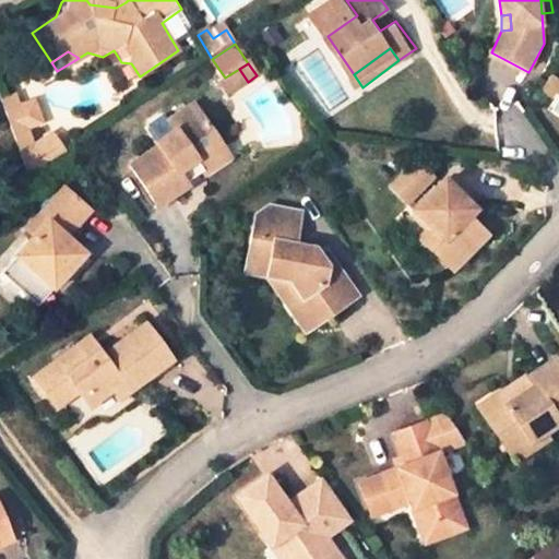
[(248,82),(239,69),(225,78),(221,81),(229,94),(248,82)]
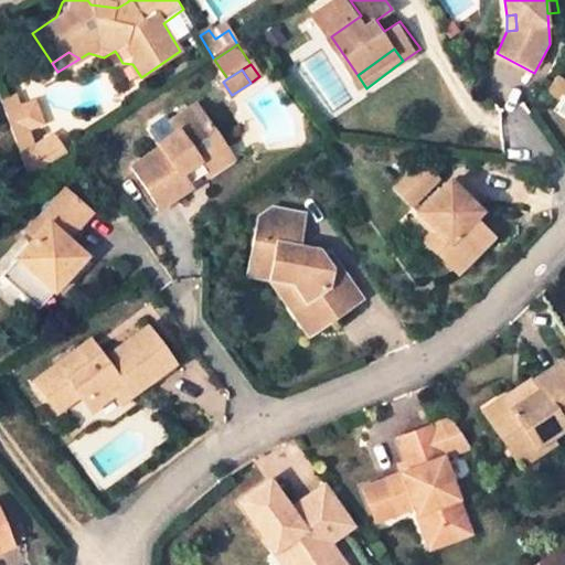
[(564,92),(555,85),(545,98),(554,105),(564,92)]
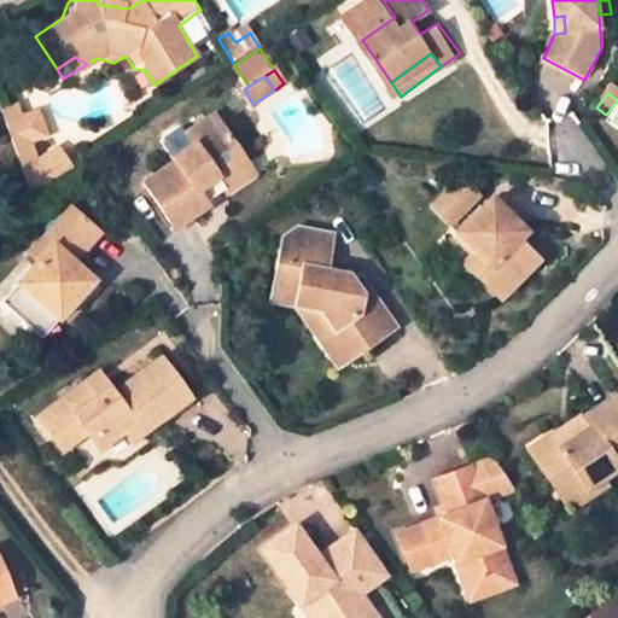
[(18,106),(6,114),(27,173),(39,167),(39,164),(30,144),(46,134),(39,111),(23,121),(18,106)]
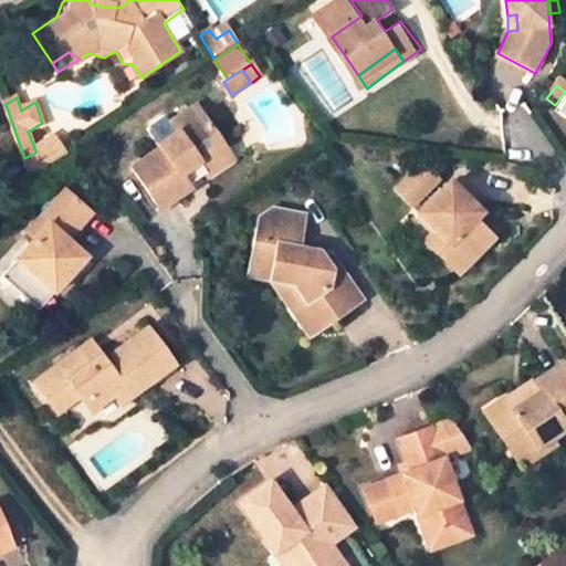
[(212,123),(200,106),(195,111),(207,126),(212,123)]
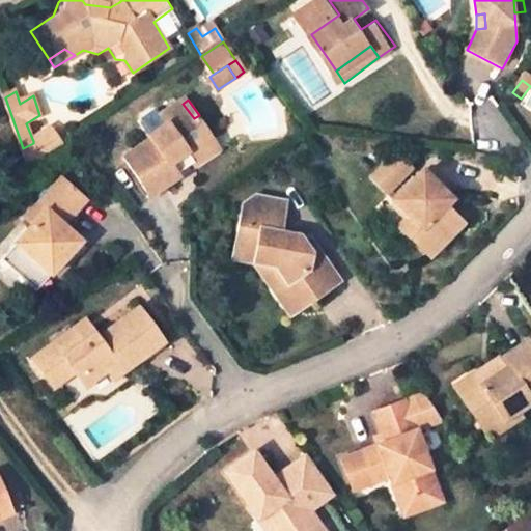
[(169,122),(151,134),(156,139),(127,157),(154,197),(182,178),(178,174),(171,165),(189,152),(192,156),(216,139),(199,115),(194,118),(183,104),(164,116),(169,122)]
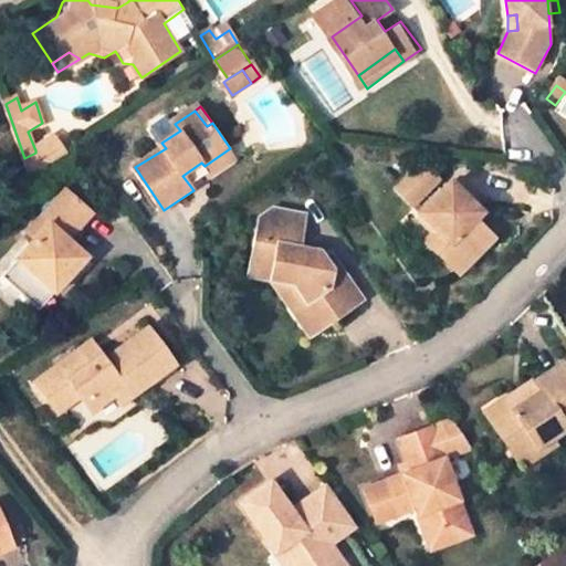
[(175,124),(157,137),(161,143),(180,130),(175,124)]
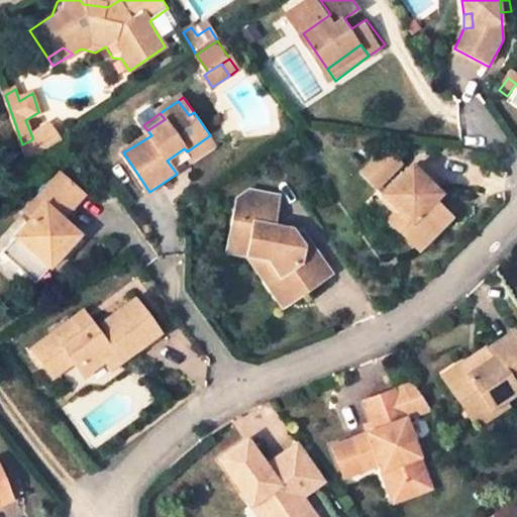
[(22,144),(30,166),(67,141),(54,123),(40,132),(32,137),(32,139),(22,144)]
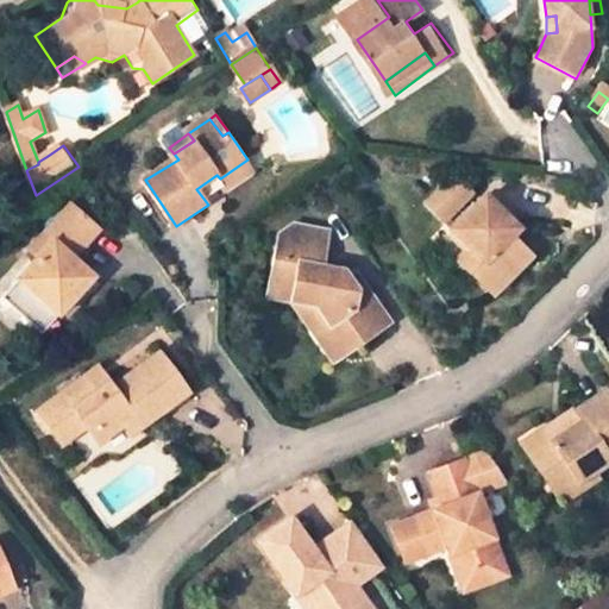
[(196,189),(205,200),(224,186),(227,190),(256,170),(248,159),(220,179),(217,175),(196,189)]
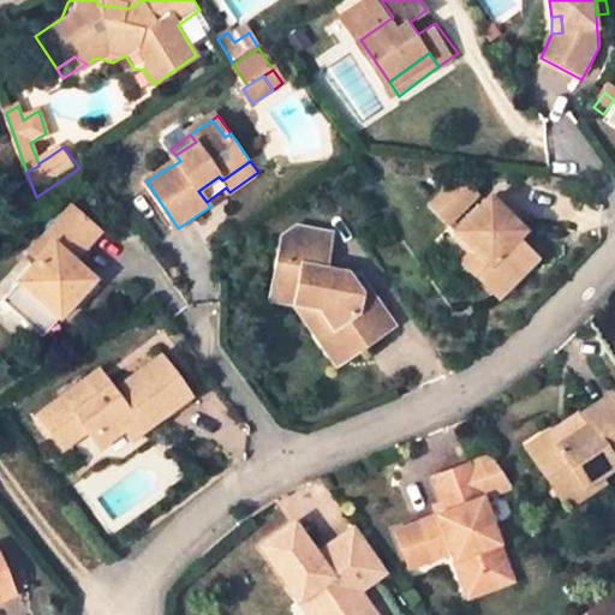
[(433,210),(458,236),(490,203),(465,177),(433,210)]
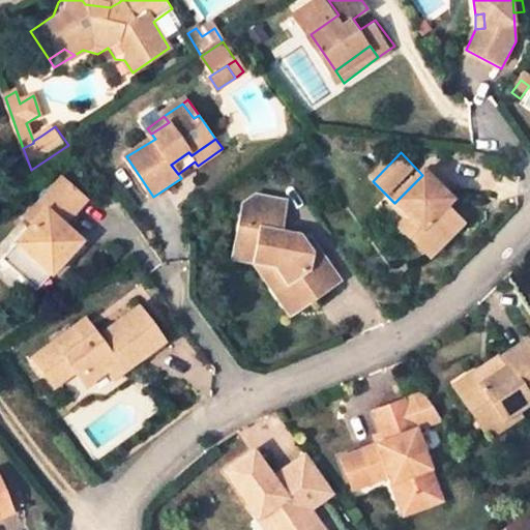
[(422,230),(411,241),(429,259),(463,226),(445,209),(452,202),(422,175),(394,203),(411,218),(422,230)]
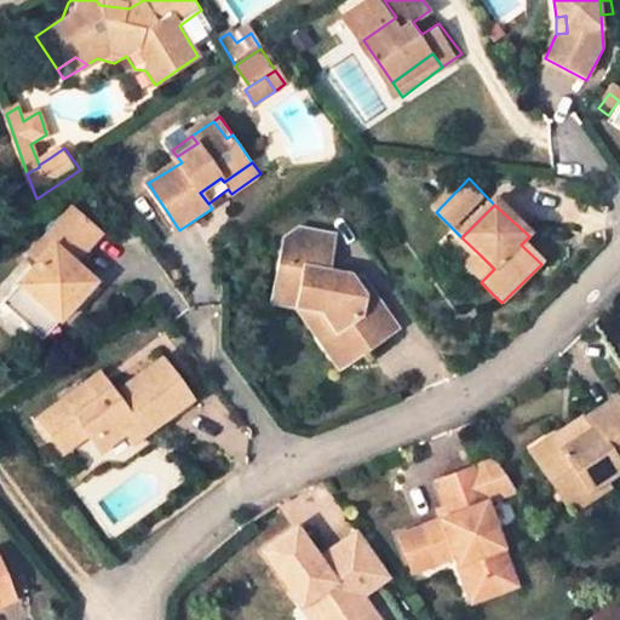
[(55,313),(64,320),(98,283),(78,264),(105,234),(78,208),(34,254),(42,262),(5,302),(38,332),(55,313)]
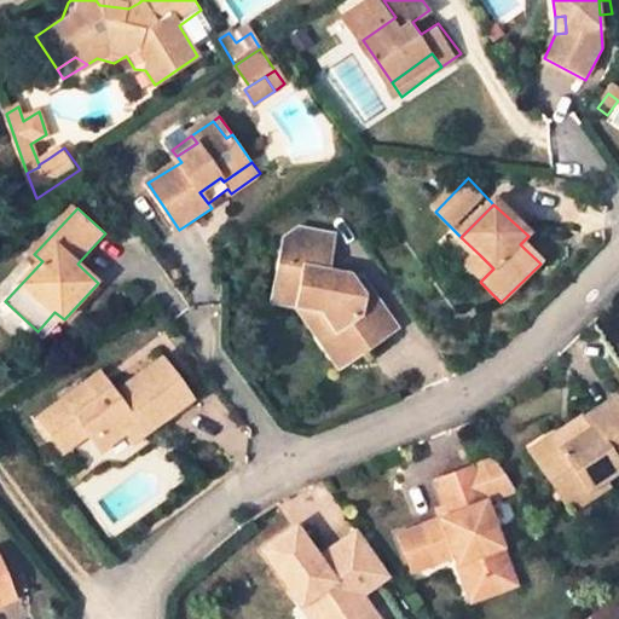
[(366,300),(360,291),(354,284),(330,277),(339,243),(306,233),(291,243),(273,299),(296,306),(316,333),(343,341),(358,359),(401,330),(375,293),(366,300)]
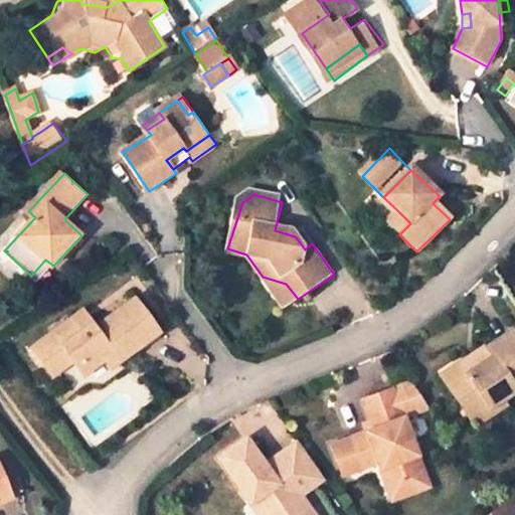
[(399,212),(388,223),(399,234),(410,223),(399,212)]
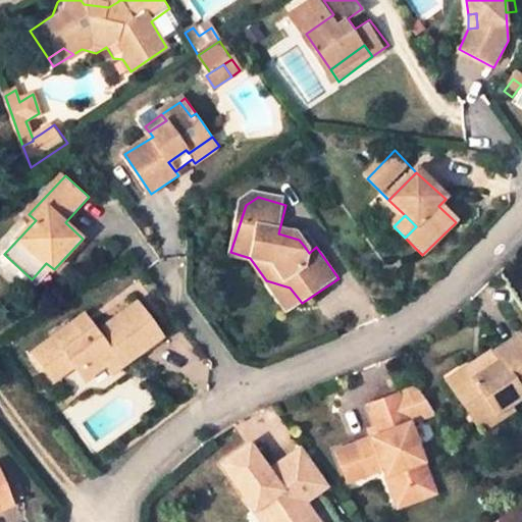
[(309,253),(316,247),(311,240),(304,246),(309,253)]
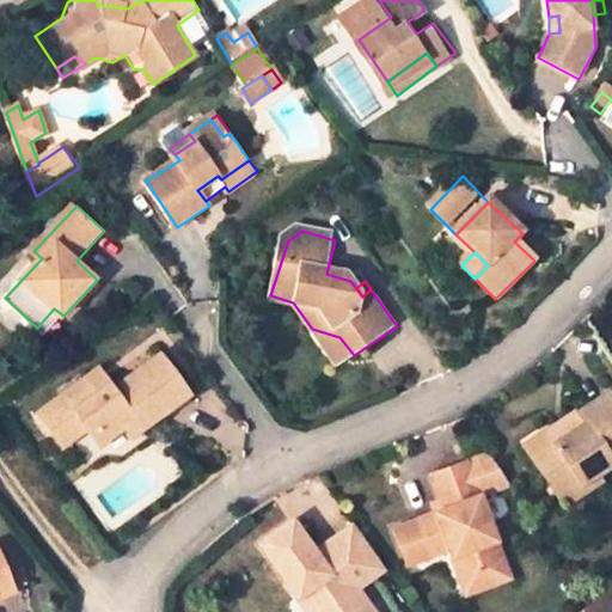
[(54,308),(37,328),(46,335),(63,316),(54,308)]
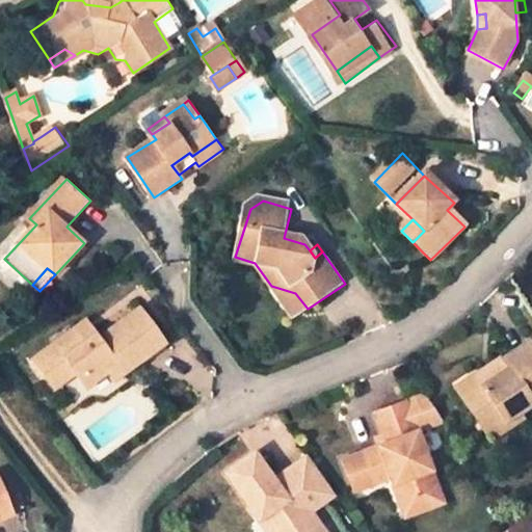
[(271,286),(294,318),(308,309),(295,293),(271,286)]
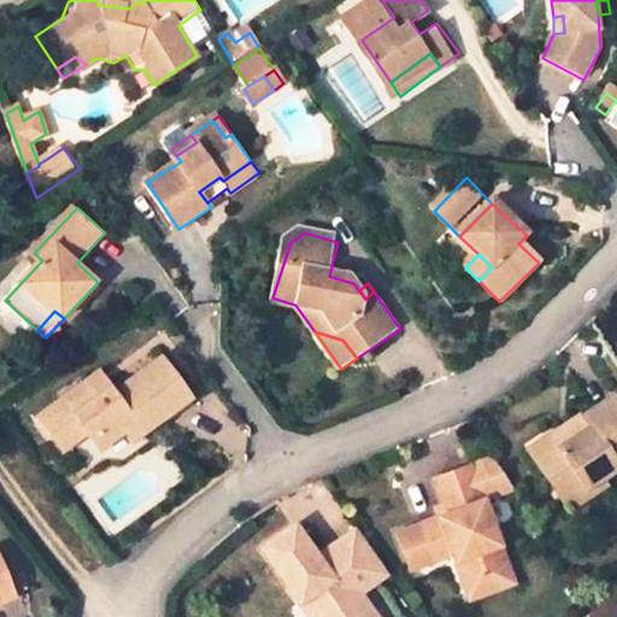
[(135,425),(144,434),(193,400),(164,359),(116,392),(112,387),(98,398),(88,385),(40,417),(63,453),(89,435),(100,450),(125,433),(135,425)]
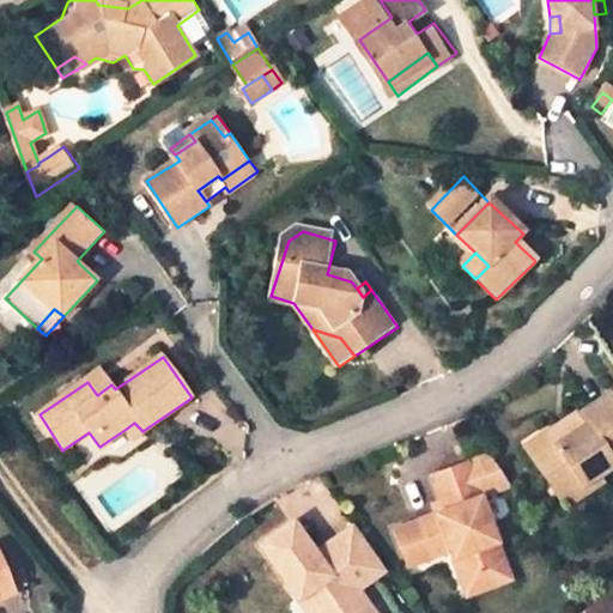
[(584,423),(568,435),(596,474),(612,465),(610,459),(612,455),(612,400),(608,394),(578,414),(584,423)]
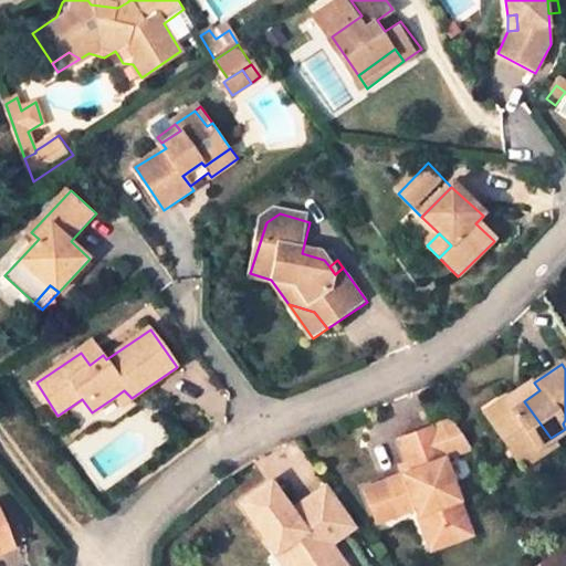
[(540,390),(534,383),(517,392),(524,401),(540,390)]
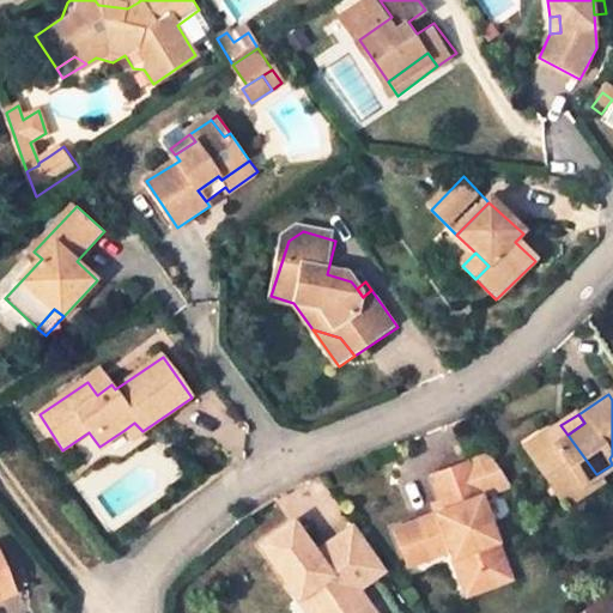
[(125,430),(132,438),(143,431),(134,423),(125,430)]
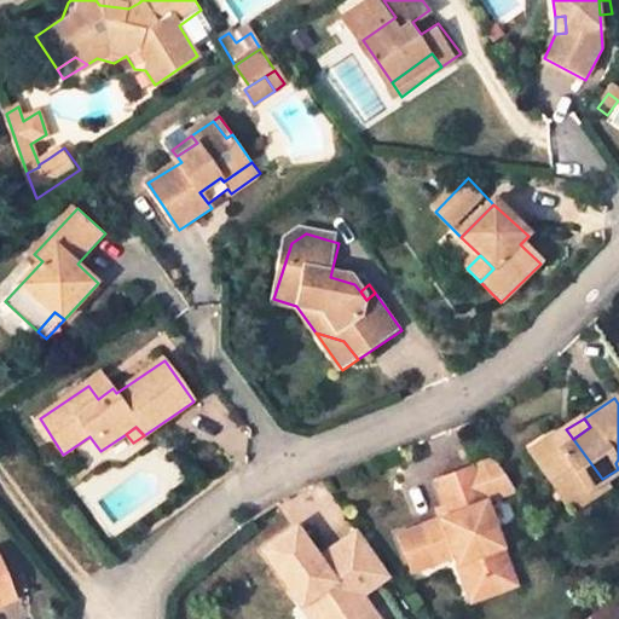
[(563,445),(573,439),(566,429),(557,434),(563,445)]
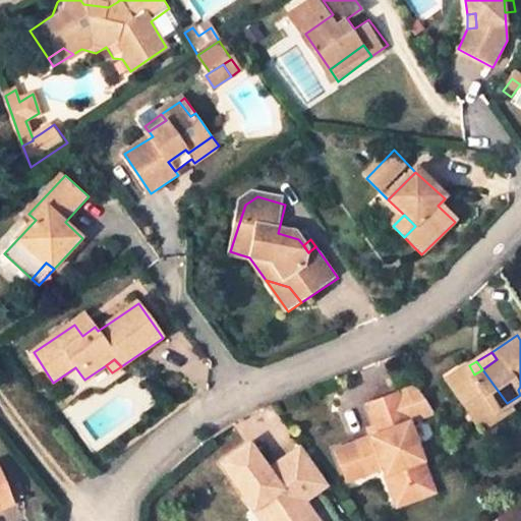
[(498,409),(507,403),(482,369),(474,374),(469,365),(447,380),(470,415),(491,403),(498,409)]
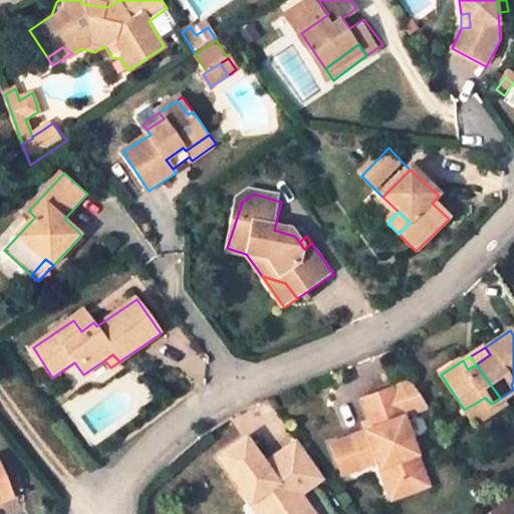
[(402,423),(430,412),(410,382),(360,400),(369,422),(372,431),(365,433),(349,439),(360,468),(375,463),(377,470),(389,466),(396,486),(422,476),(402,423)]
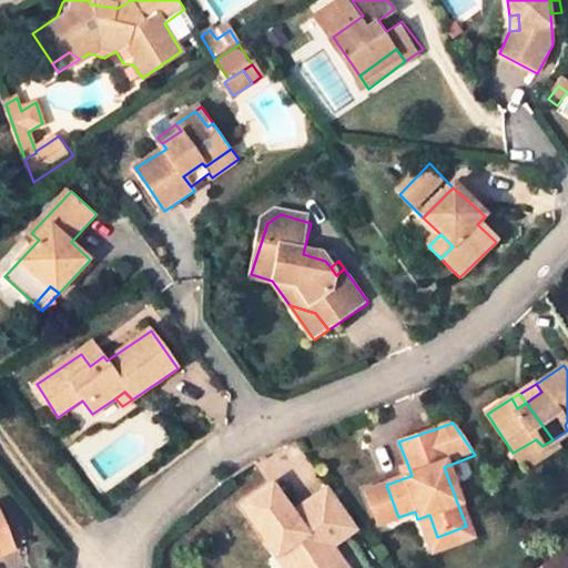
[(524,469),(557,447),(553,439),(543,446),(536,439),(513,453),(524,469)]
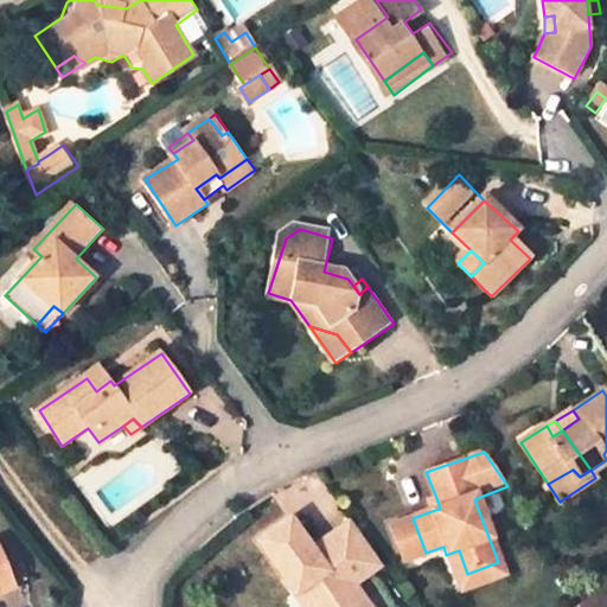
[(436,498),(428,502),(432,511),(440,509),(436,498)]
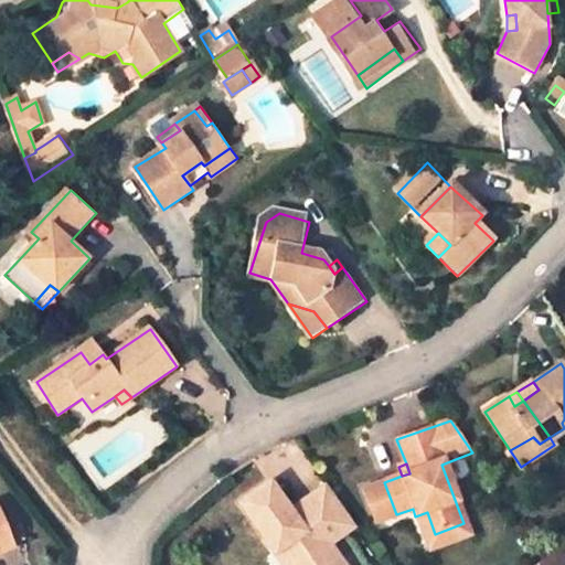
[(341,564),(327,543),(353,524),(328,489),(301,509),(307,514),(301,519),(277,484),(246,508),(278,556),(289,548),(299,564),(341,564)]
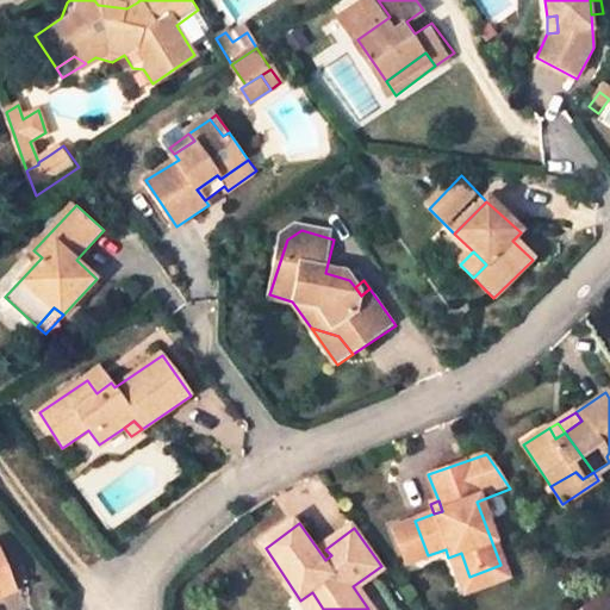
[(462,593),(505,578),(500,565),(470,577),(461,553),(448,558),(462,593)]
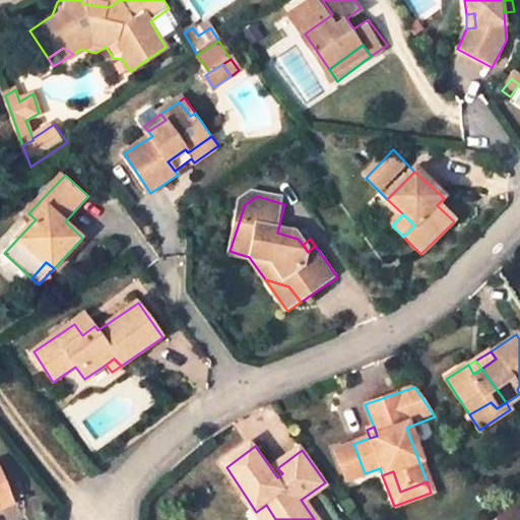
[(0,503),(10,500),(0,477),(0,503)]
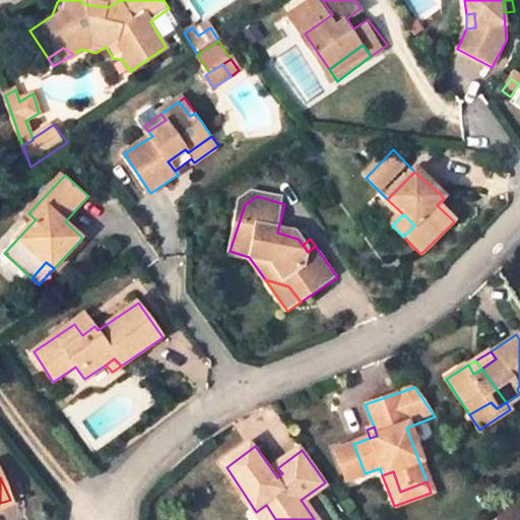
[(275,519),(266,505),(256,512),(261,519),(275,519)]
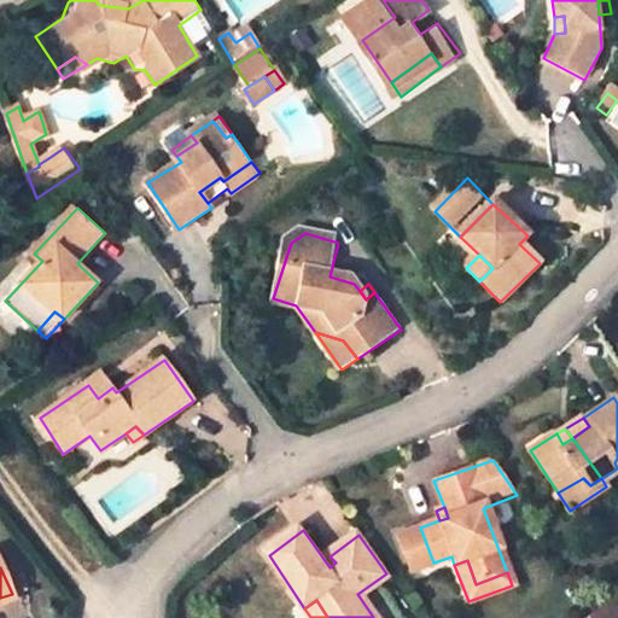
[(582,617),(617,617),(617,612),(608,600),(582,617)]
